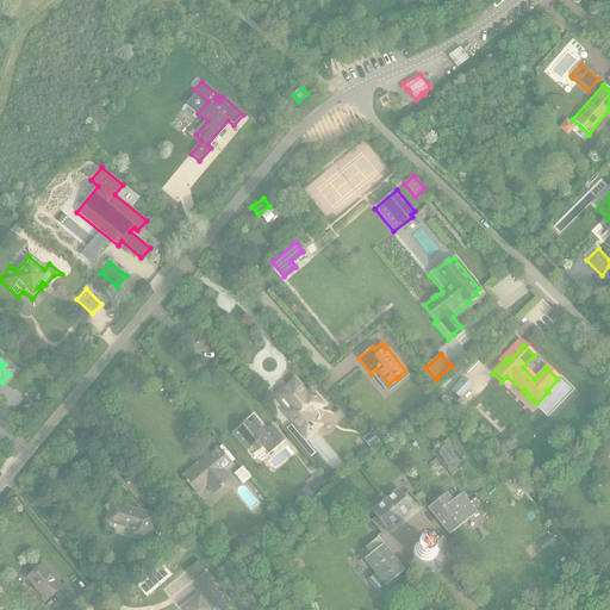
[(464,375),(449,391),(458,399),(473,384),(464,375)]
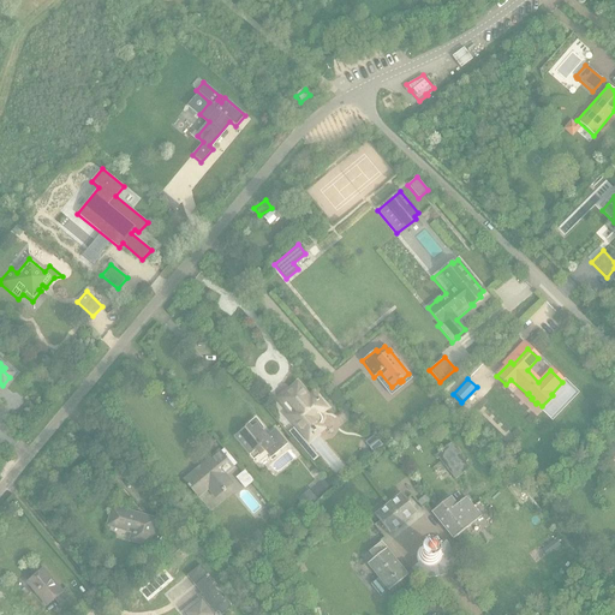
[(314,390),(310,393),(298,380),(287,389),(286,388),(275,398),(287,413),(284,415),(309,443),(327,429),(323,425),(324,423),(326,421),(326,418),(324,417),(323,415),(329,408),(314,390)]
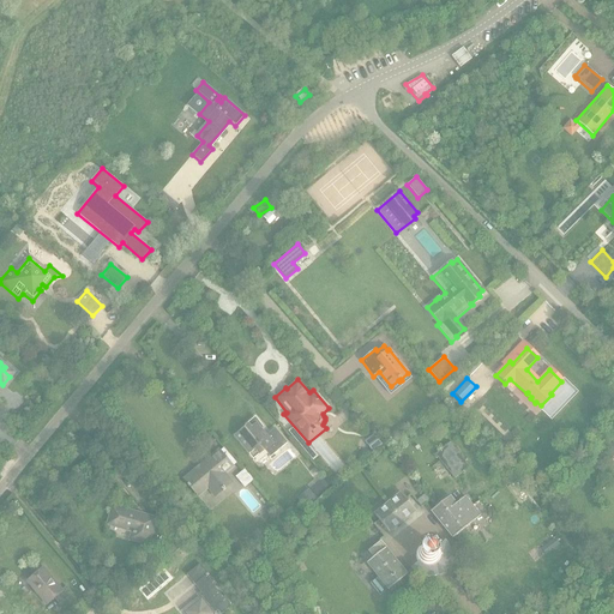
[(274,429),(264,437),(259,431),(263,426),(256,416),(245,426),(248,429),(248,431),(245,427),(234,437),(253,459),(270,445),(276,452),(286,444),(274,429)]
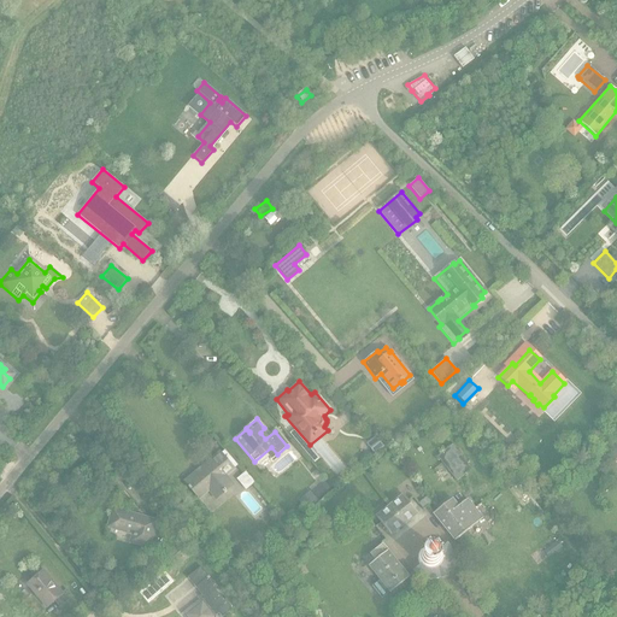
[(366,444),(375,454),(385,447),(375,435),(366,444)]
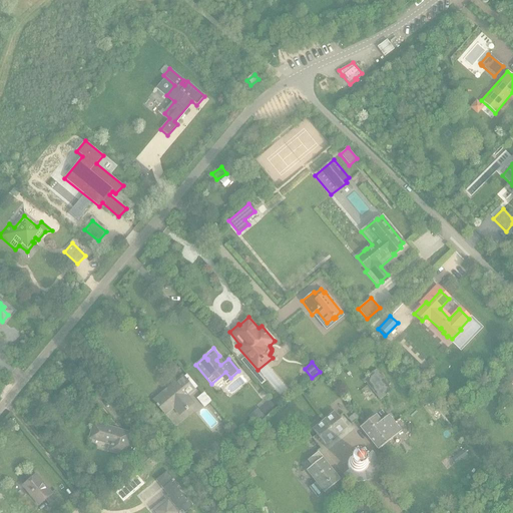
[(364,380),(380,400),(392,390),(376,370),(364,380)]
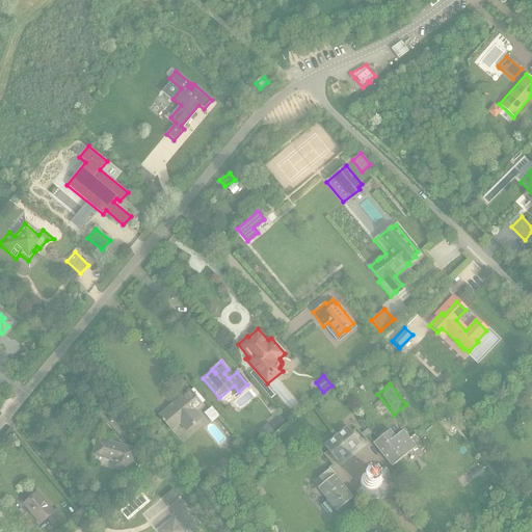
[(188,391),(158,415),(161,419),(160,420),(163,424),(164,423),(170,430),(183,420),(189,427),(192,425),(193,426),(195,424),(194,423),(201,418),(195,410),(201,405),(188,391)]
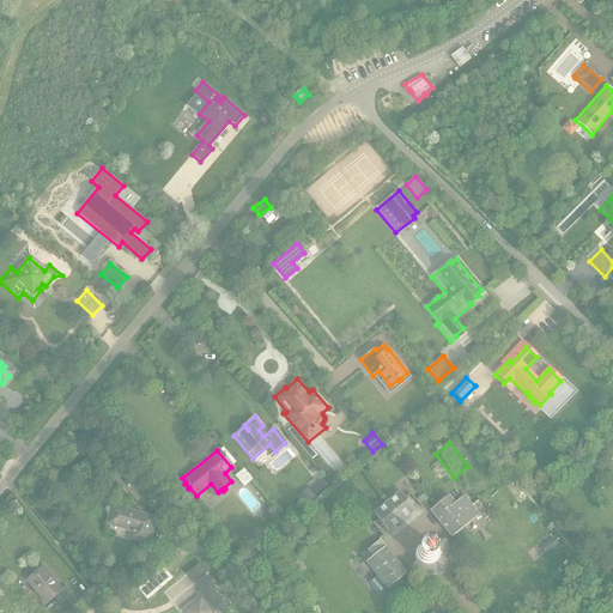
[(235,478),(243,487),(252,479),(244,471),(235,478)]
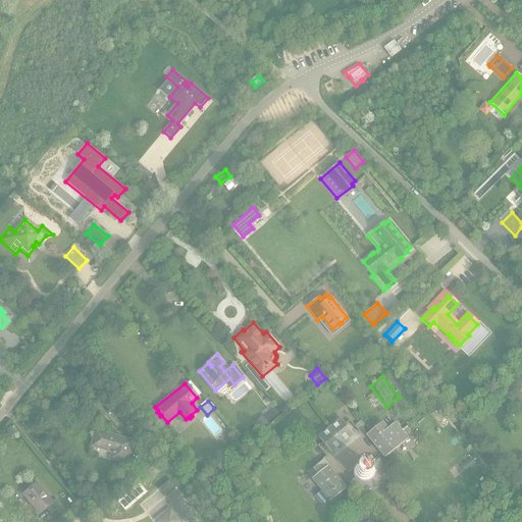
[(267,411),(275,420),(281,415),(273,406),(267,411)]
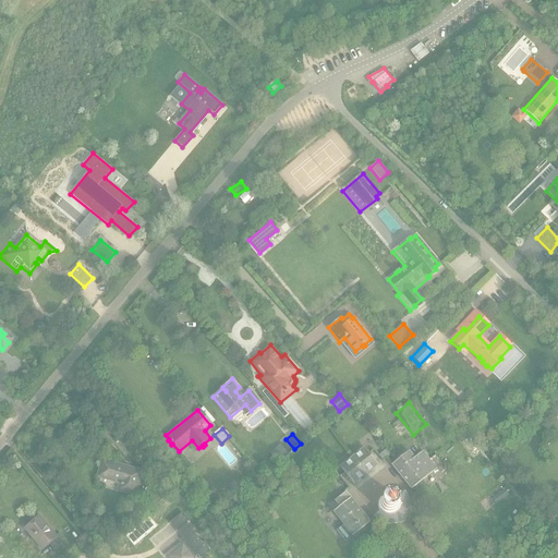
[(352,458),(365,474),(377,464),(364,448),(352,458)]
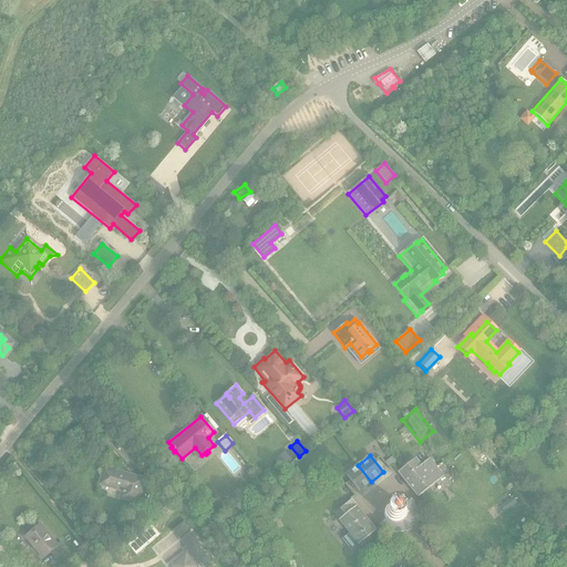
[(422,477),(435,467),(429,459),(420,465),(414,459),(398,472),(406,483),(419,473),(422,477)]
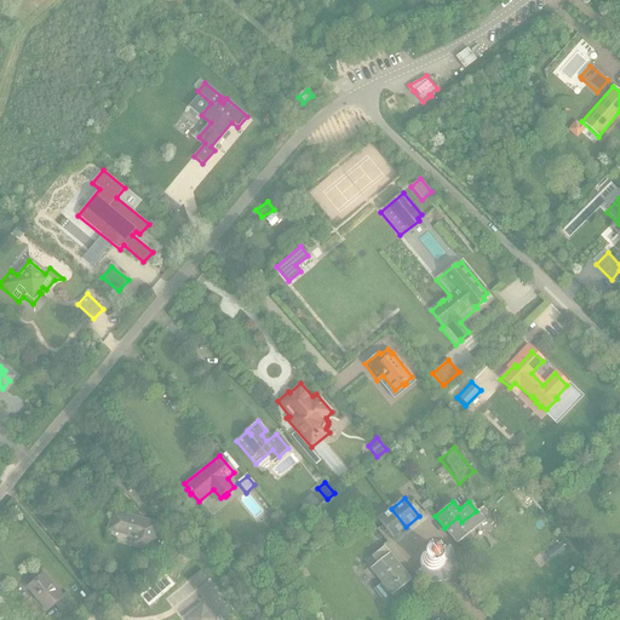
[(392,538),(406,527),(391,509),(377,520),(392,538)]
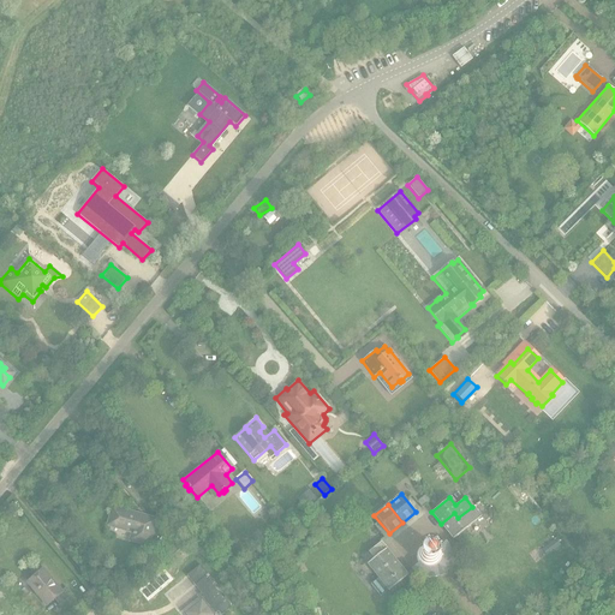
[(454,513),(441,524),(453,539),(481,517),(472,507),(458,518),(454,513)]
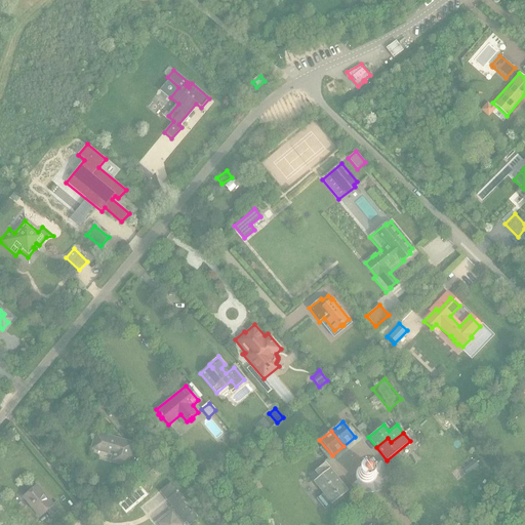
[(110,461),(125,466),(131,444),(95,434),(91,448),(112,454),(110,461)]
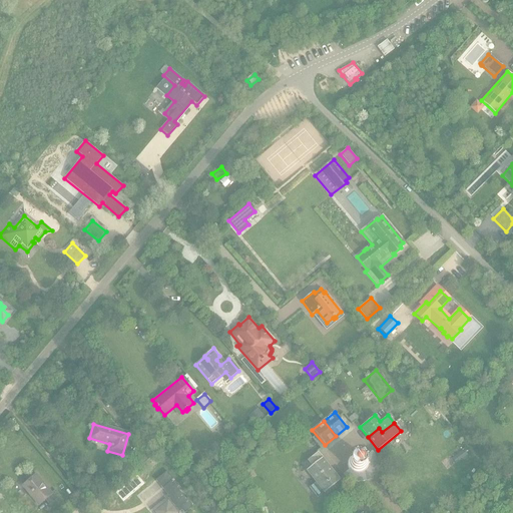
[(284,440),(288,444),(296,438),(292,433),(284,440)]
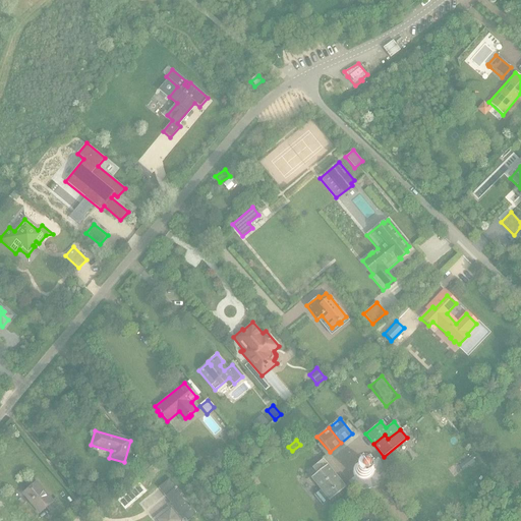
[(459,465),(463,470),(475,461),(471,456),(459,465)]
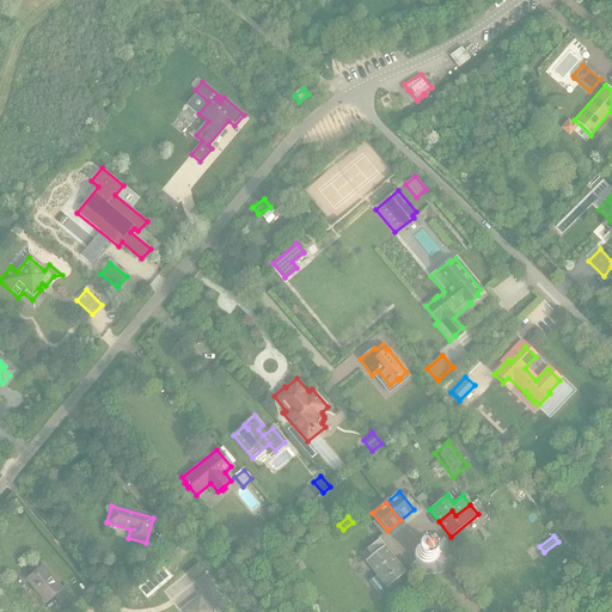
[(416,561),(410,567),(410,568),(411,569),(412,569),(414,570),(415,571),(416,573),(417,573),(418,574),(420,574),(422,574),(423,575),(424,575),(426,575),(427,575),(429,575),(430,575),(432,575),(433,574),(435,574),(436,573),(436,574),(445,568),(445,567),(445,565),(446,564),(447,563),(447,562),(447,560),(448,558),(448,557),(448,556),(448,555),(448,552),(448,551),(448,550),(448,549),(447,546),(447,545),(446,544),(446,543),(445,542),(444,540),(444,539),(436,544),(435,543),(434,542),(432,542),(430,540),(428,540),(426,540),(424,540),(422,542),(421,543),(418,544),(417,545),(416,546),(415,548),(415,550),(414,551),(414,554),(414,556),(415,557),(415,560),(416,561)]
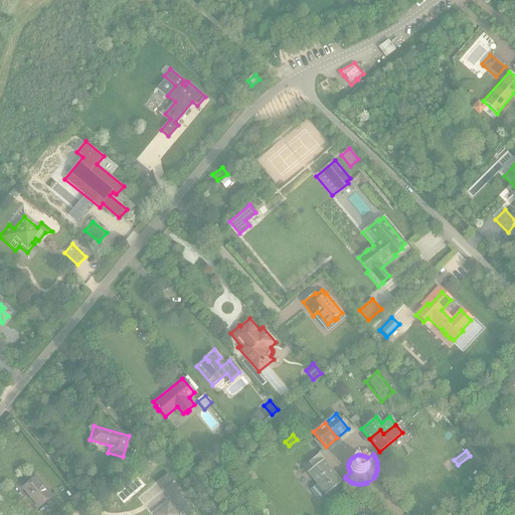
[(307,472),(326,495),(341,482),(319,455),(309,463),(313,468),(307,472)]
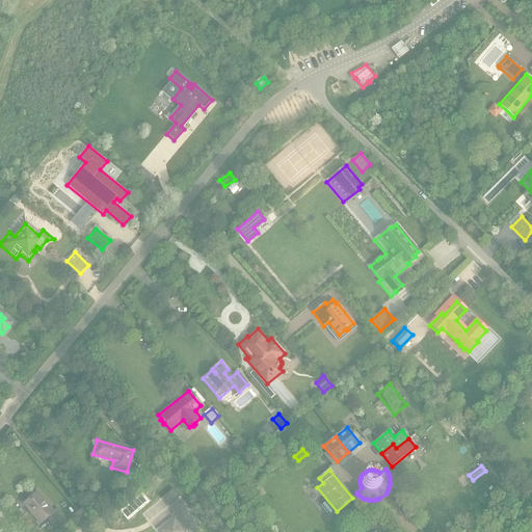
[(193,517),(192,517),(183,506),(184,505),(173,489),(161,499),(173,513),(174,513),(177,516),(174,519),(173,519),(157,531),(184,531),(187,530),(188,531),(191,531),(200,525),(193,517)]
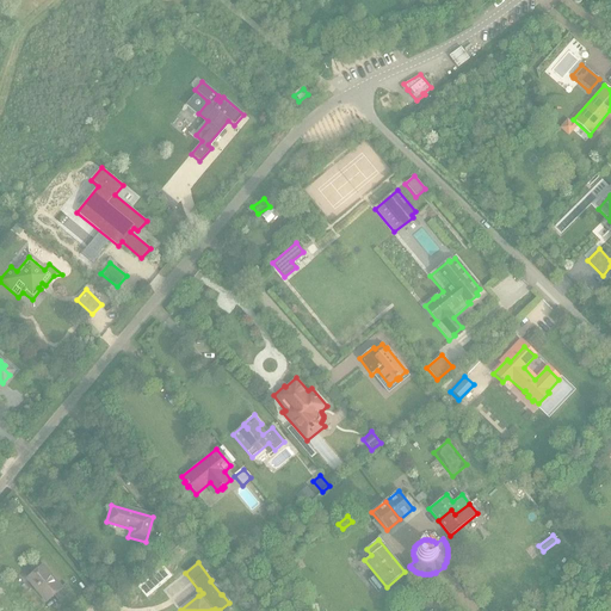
[(66,585),(61,588),(42,566),(26,579),(44,600),(51,594),(57,602),(71,591),(66,585)]
